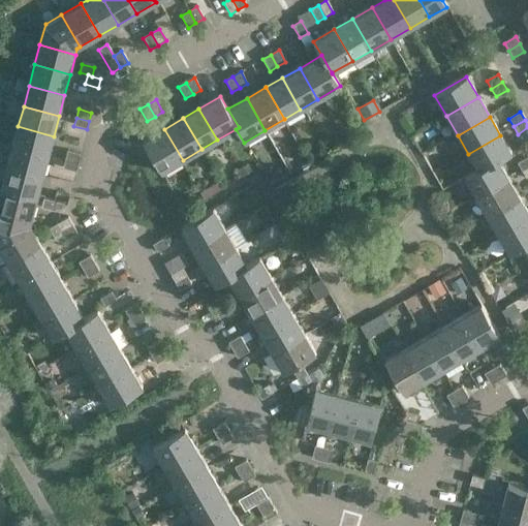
[(54,136),(18,126),(12,148),(48,157),(54,136)]
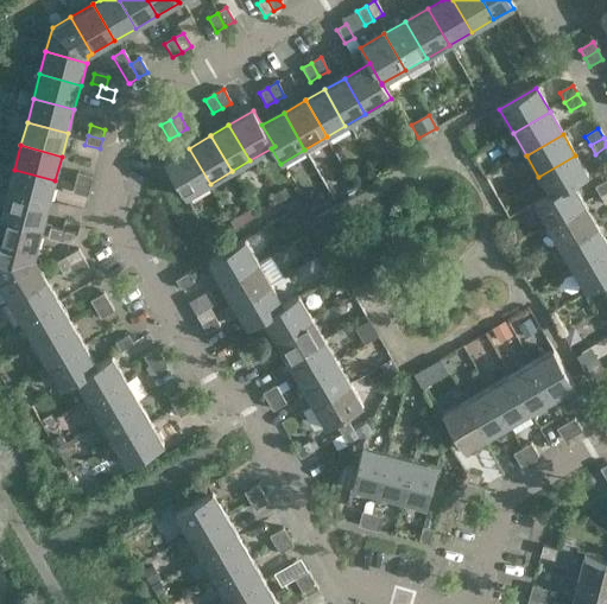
[(210,184),(189,148),(163,163),(184,198),(210,184)]
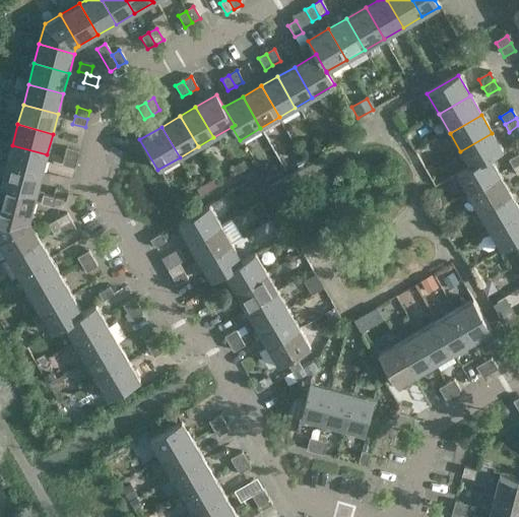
[(460,151),(469,168),(470,170),(490,158),(503,151),(492,133),(460,151)]
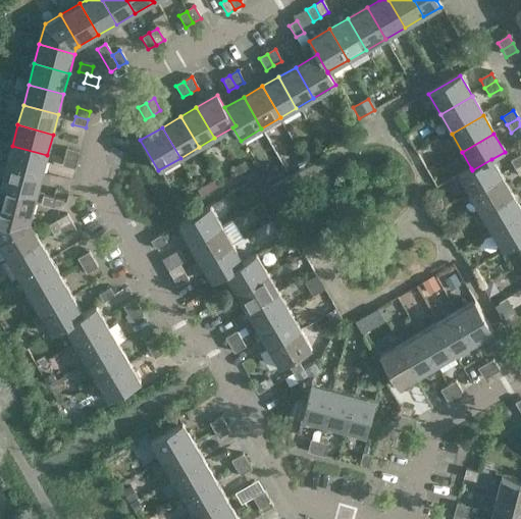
[(47,155),(12,146),(7,166),(42,175),(47,155)]
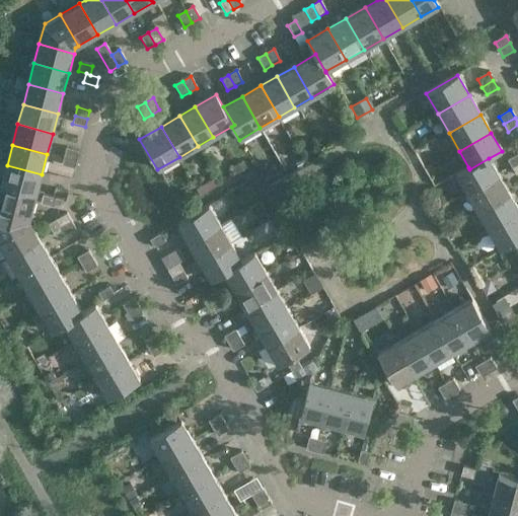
[(65,149),(63,157),(76,160),(78,152),(65,149)]
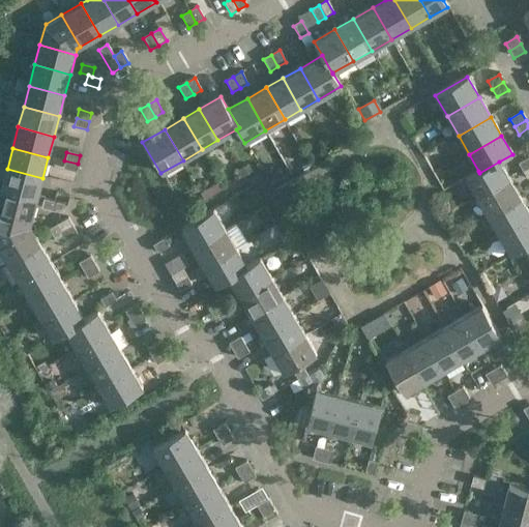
[(528,157),(518,165),(523,172),(528,168),(528,157)]
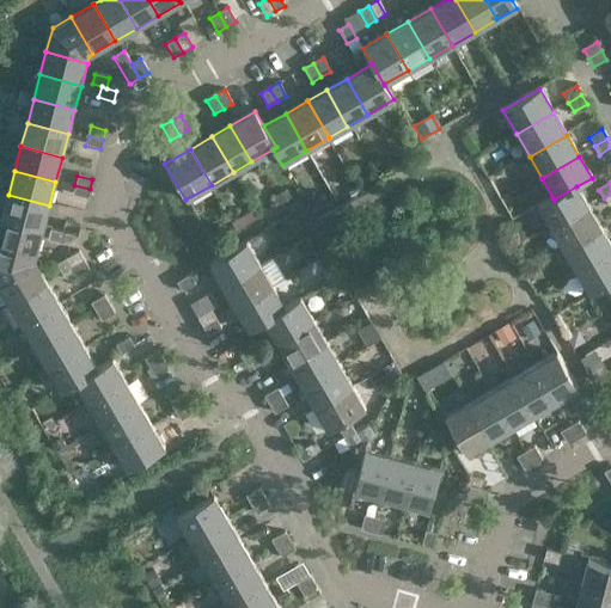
[(90,189),(74,185),(72,196),(87,200),(90,189)]
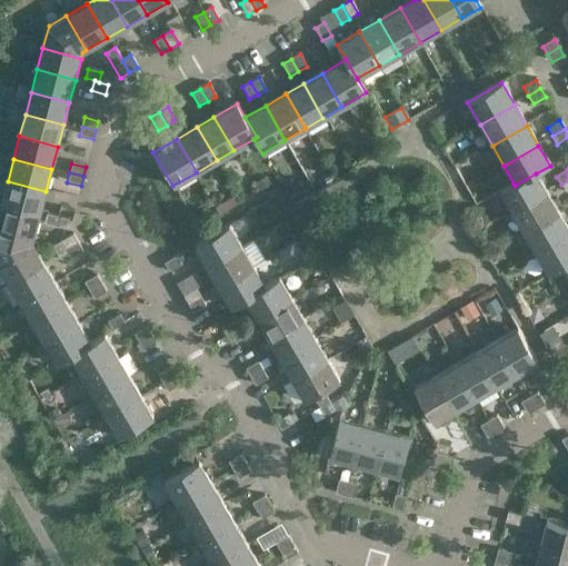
[(515,186),(514,184),(500,191),(512,214),(548,194),(536,174),(515,186)]
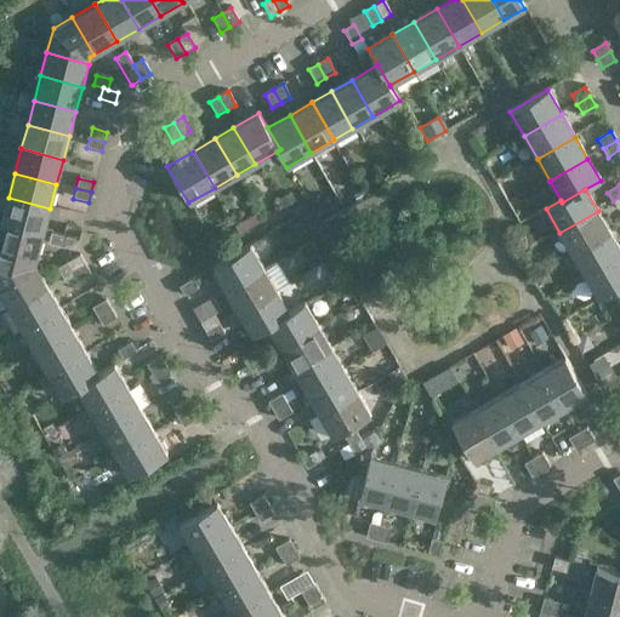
[(278,201),(283,209),(294,201),(290,194),(278,201)]
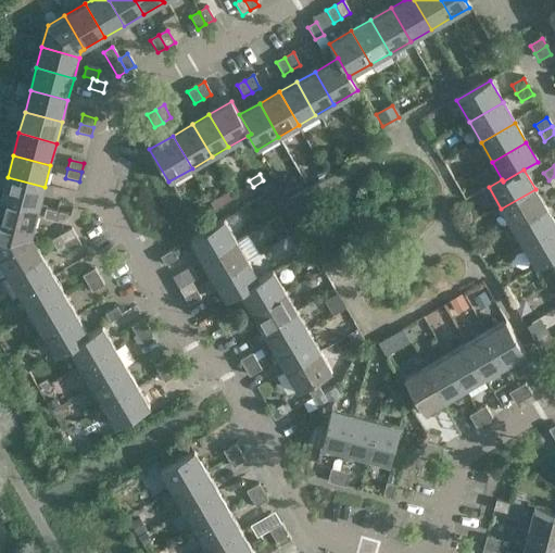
[(45,187),(8,177),(1,200),(38,210),(45,187)]
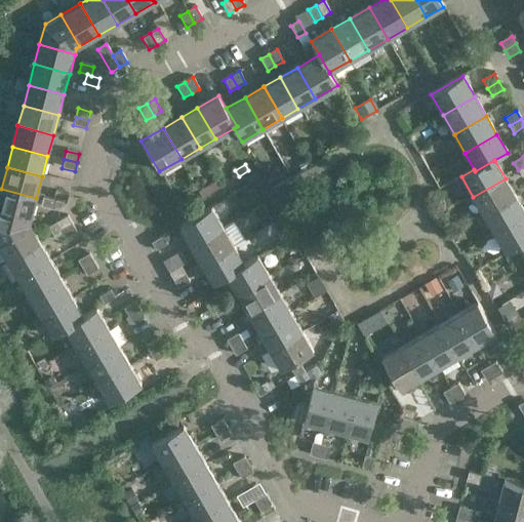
[(473,197),(483,215),(516,196),(506,178),(473,197)]
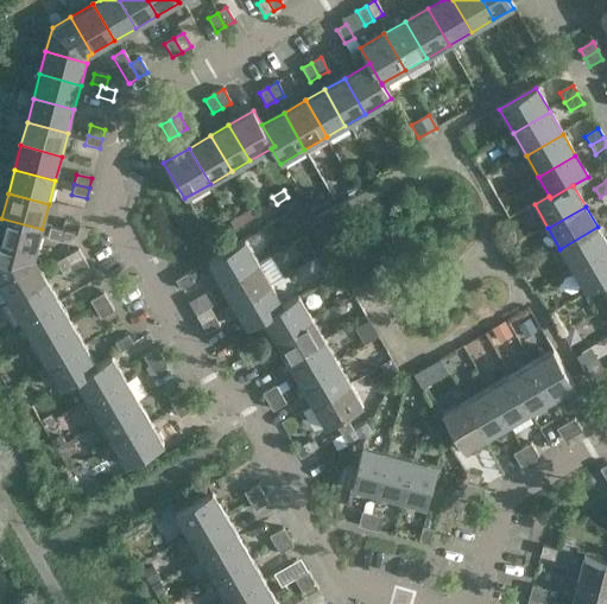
[(0,243),(36,254),(42,229),(1,218),(0,222),(0,243)]
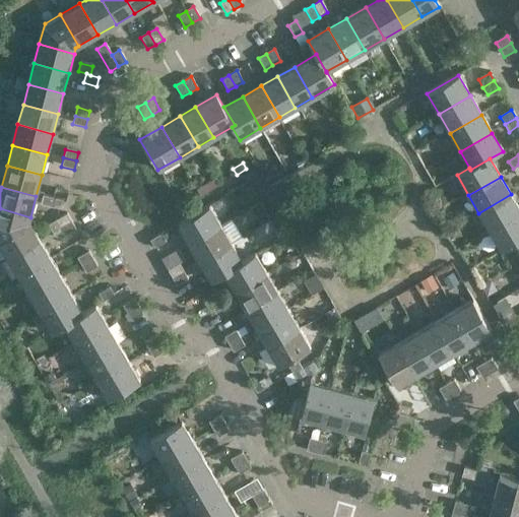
[(52,199),(55,200),(65,202),(67,193),(55,190),(52,199)]
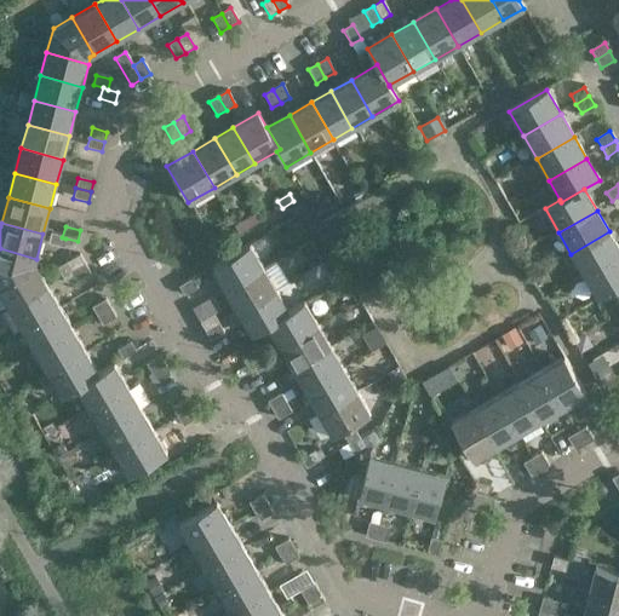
[(618,249),(609,231),(571,254),(583,275),(618,254),(618,249)]
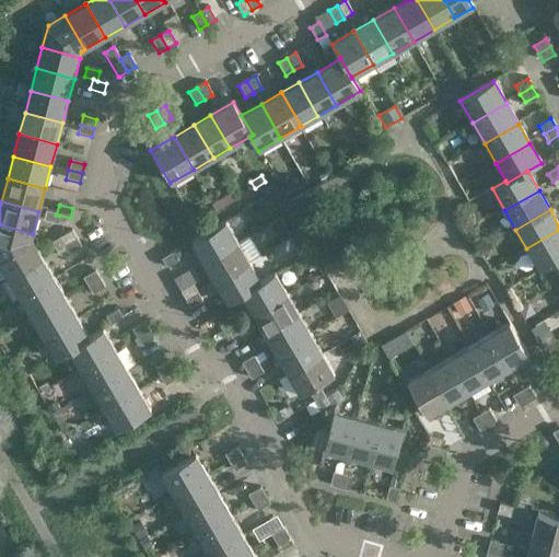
[(57,224),(59,216),(56,215),(45,211),(43,221),(57,224)]
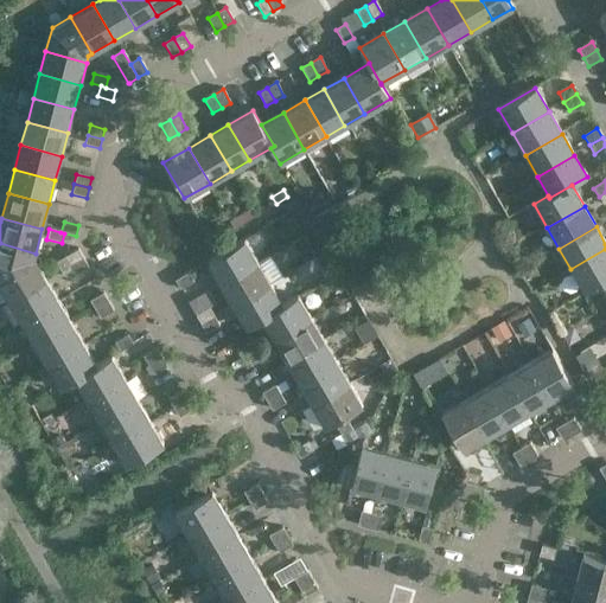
[(206,263),(221,286),(256,264),(243,242),(206,263)]
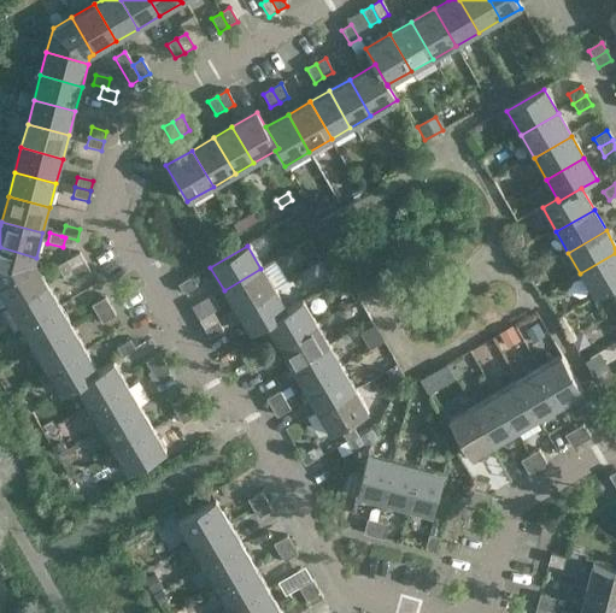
[(0,290),(36,270),(34,265),(36,258),(0,247),(0,290)]
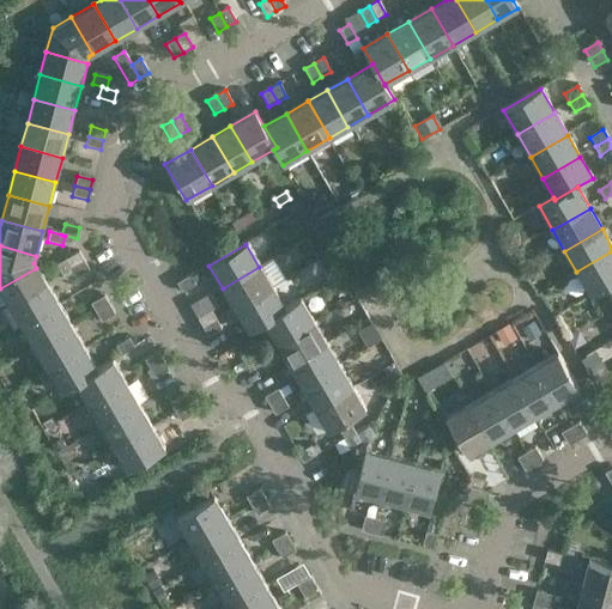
[(591,297),(605,288),(604,285),(611,280),(611,251),(576,272),(591,297)]
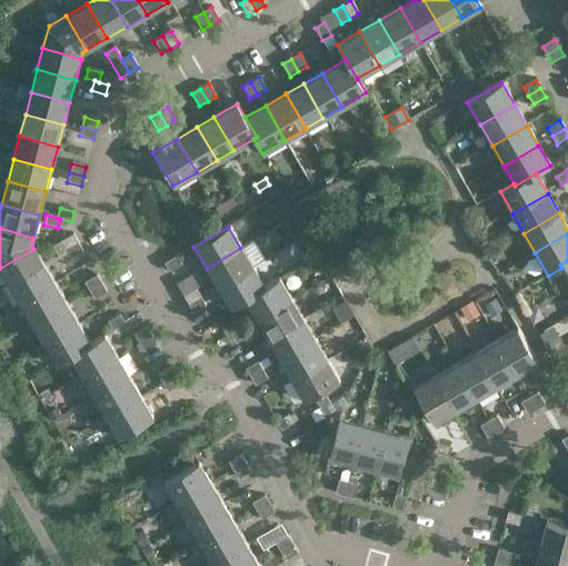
[(78,244),(72,236),(61,242),(66,250),(78,244)]
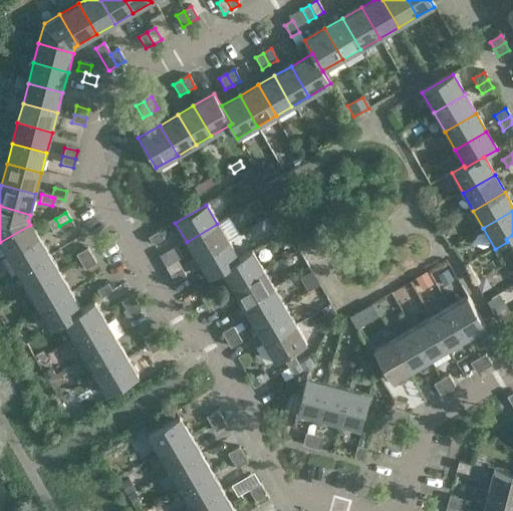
[(56,234),(62,231),(59,226),(55,219),(49,222),(52,227),(56,234)]
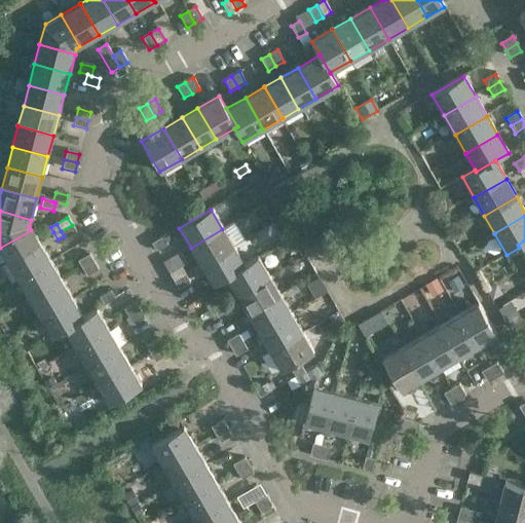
[(61,231),(64,236),(66,239),(76,233),(72,225),(61,231)]
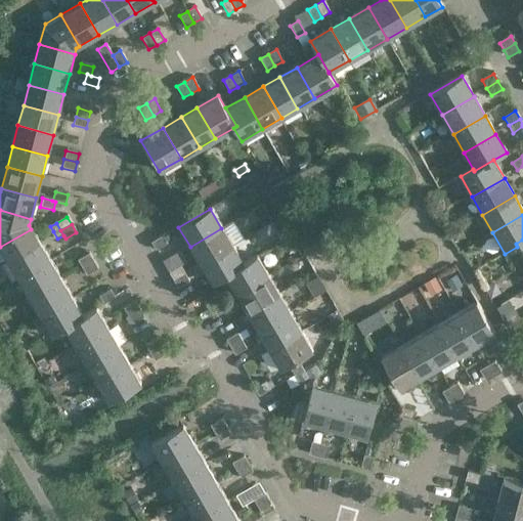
[(190,247),(201,264),(232,246),(221,228),(190,247)]
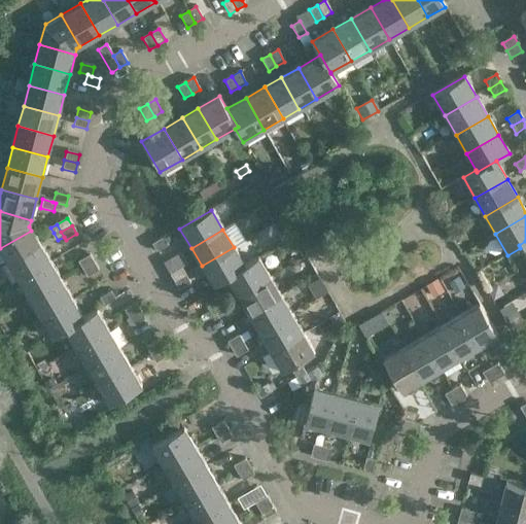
[(10,267),(41,248),(31,231),(0,248),(10,267)]
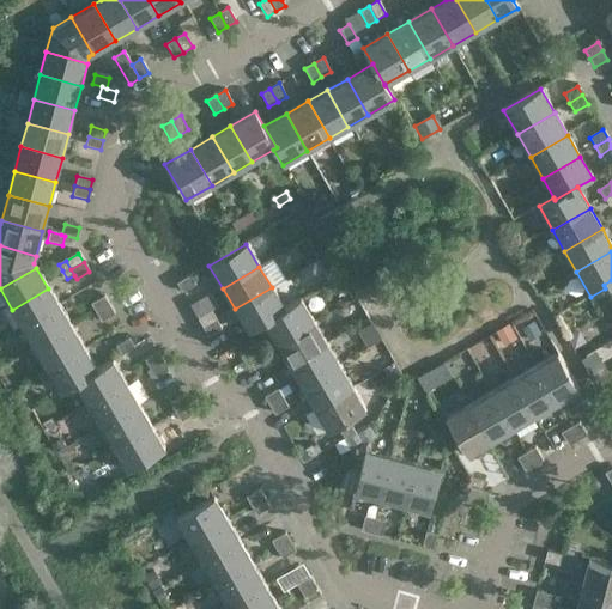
[(195,286),(189,276),(176,284),(182,293),(195,286)]
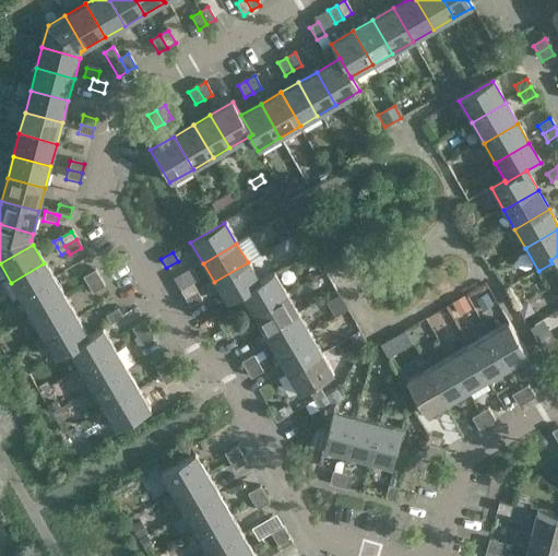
[(261,284),(259,282),(248,262),(214,282),(227,304),(241,295),(261,284)]
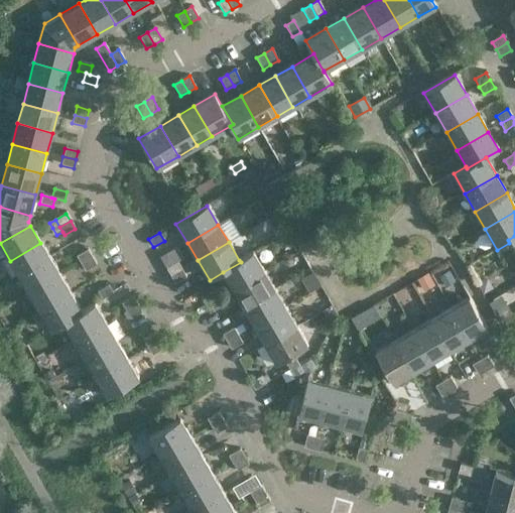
[(40,243),(10,261),(20,276),(50,259),(40,243)]
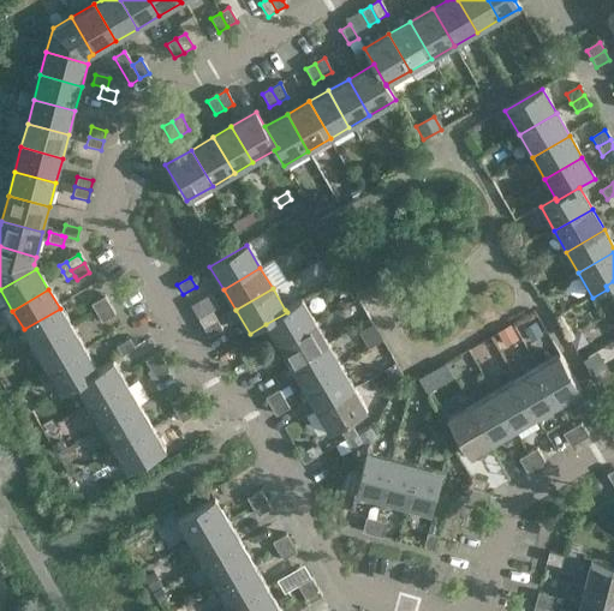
[(90,306),(95,315),(109,306),(103,298),(90,306)]
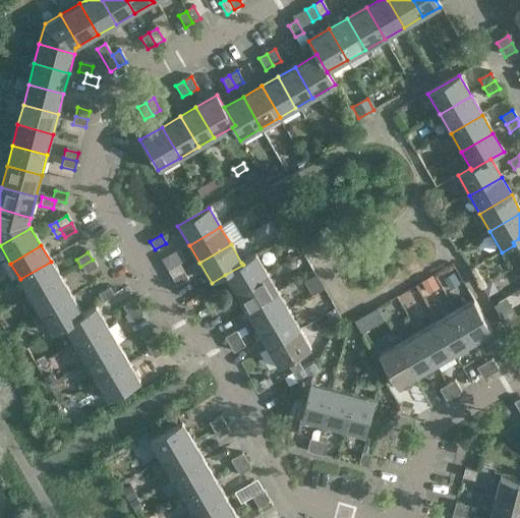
[(254,254),(241,263),(243,265),(225,275),(235,293),(267,275),(254,254)]
